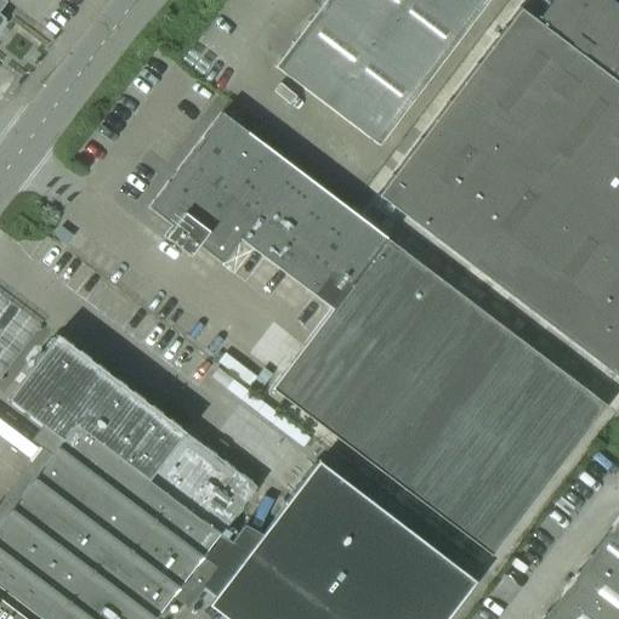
[(324,0),(276,66),(380,145),(489,0),(324,0)]
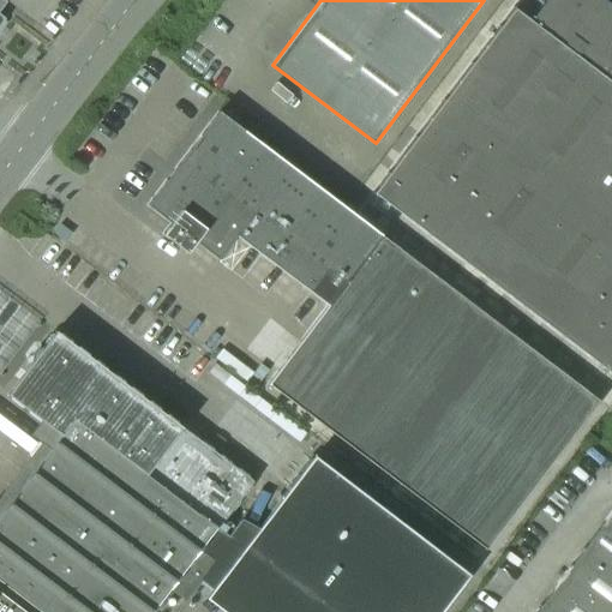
[(515,6),(375,191),(611,370),(611,9),(600,0),(551,0),(551,1),(549,0),(522,0),(517,7),(515,6)]
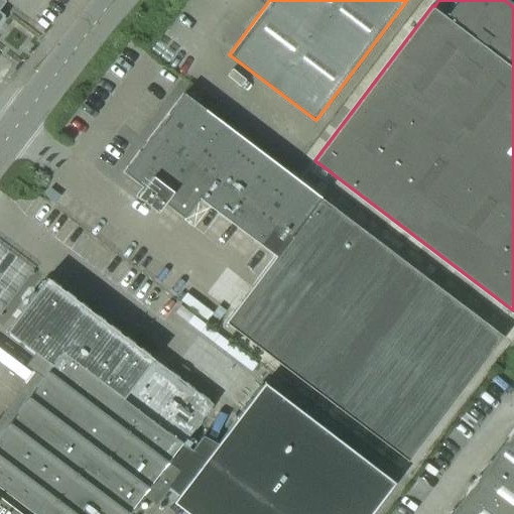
[(505,335),(185,93),(177,104),(171,105),(170,104),(169,106),(170,112),(169,113),(164,114),(163,114),(162,115),(162,116),(163,122),(162,123),(156,124),(156,123),(154,125),(155,125),(156,131),(126,171),(145,185),(138,196),(158,211),(165,202),(185,216),(200,197),(277,255),(227,322),(409,461),(505,335)]
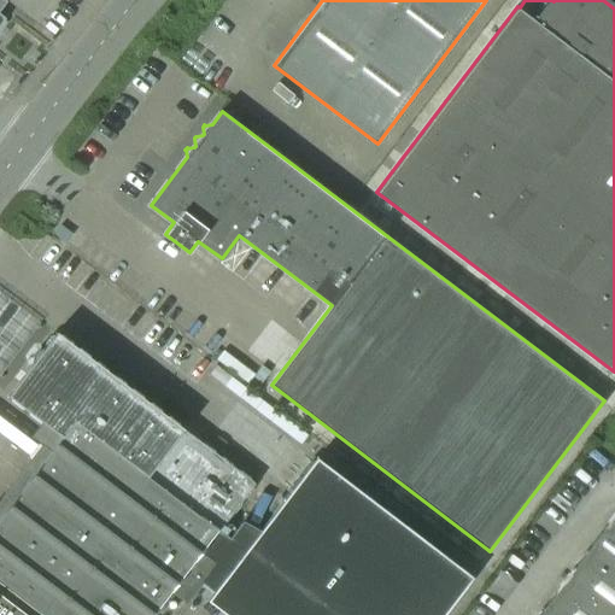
[(203,551),(233,511),(236,511),(242,504),(242,501),(245,497),(249,496),(255,488),(253,485),(256,482),(253,480),(252,476),(242,468),(239,469),(235,466),(234,463),(224,455),(221,456),(217,452),(217,449),(206,441),(203,441),(181,426),(181,422),(171,414),(168,415),(164,413),(163,409),(153,400),(150,402),(146,398),(145,394),(135,387),(132,387),(128,385),(128,381),(117,374),(113,374),(110,372),(110,368),(99,359),(95,361),(92,358),(92,355),(82,346),(78,347),(75,344),(74,340),(64,333),(60,333),(58,332),(56,334),(52,334),(46,343),(46,346),(44,350),(47,352),(37,365),(34,363),(10,394),(12,398),(12,400),(23,408),(27,408),(30,410),(30,414),(42,423),(36,432),(46,439),(0,499),(0,614),(153,614),(173,591),(187,602),(203,581),(217,562),(203,551)]
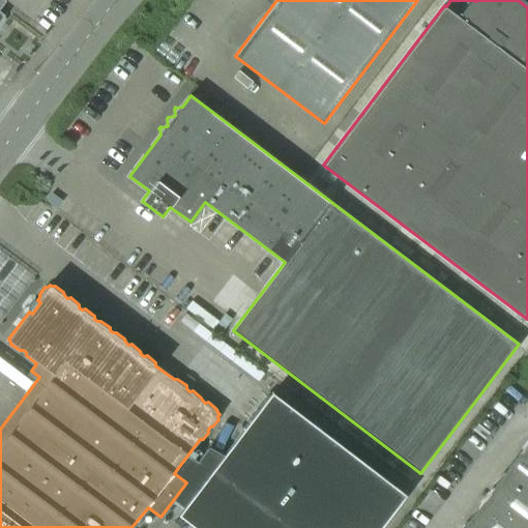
[(186,482),(174,499),(184,507),(179,515),(196,527),(380,527),(407,494),(272,391),(225,455),(208,455),(186,482)]
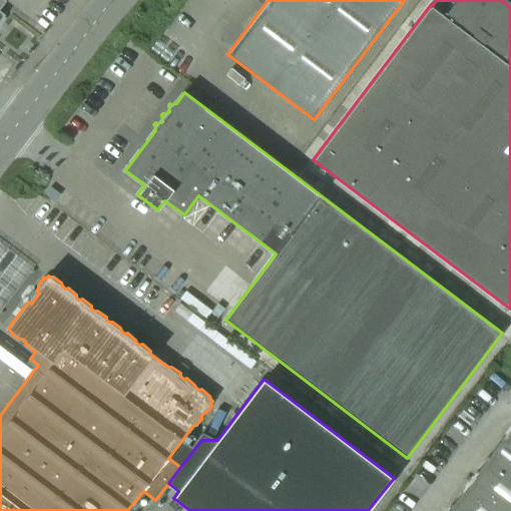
[(510,426),(446,510),(510,510),(510,426)]
